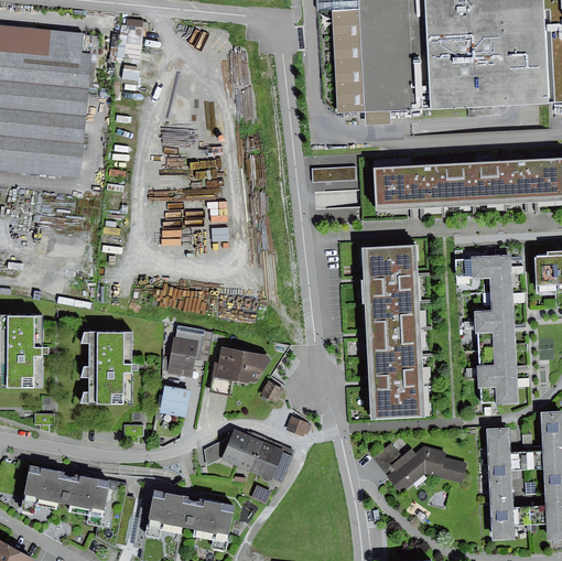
[(331,8),(356,7),(355,0),(315,0),(316,9),(331,8)]
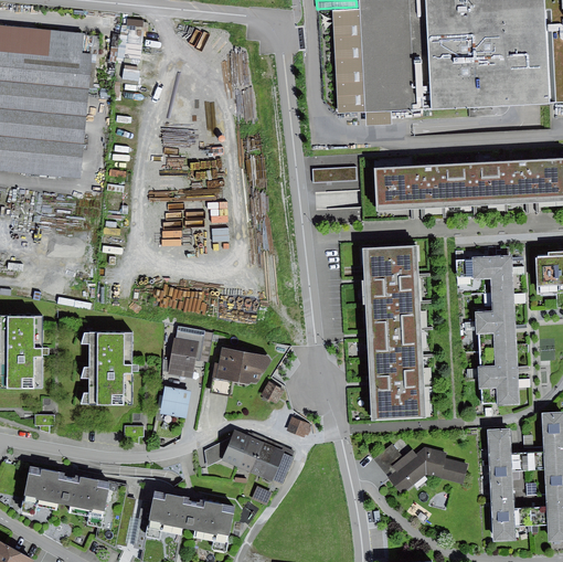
[(356,0),(357,7),(362,110),(389,110),(511,104),(519,104),(562,101),(562,0),(356,0)]
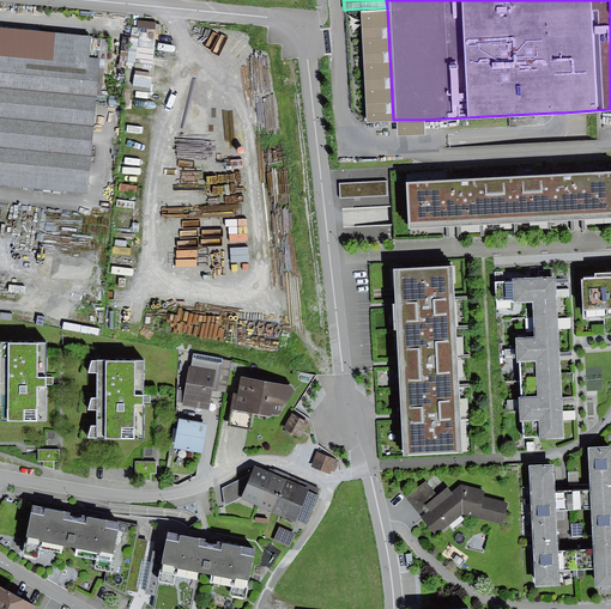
[(364,122),(393,120),(387,7),(360,8),(364,122)]
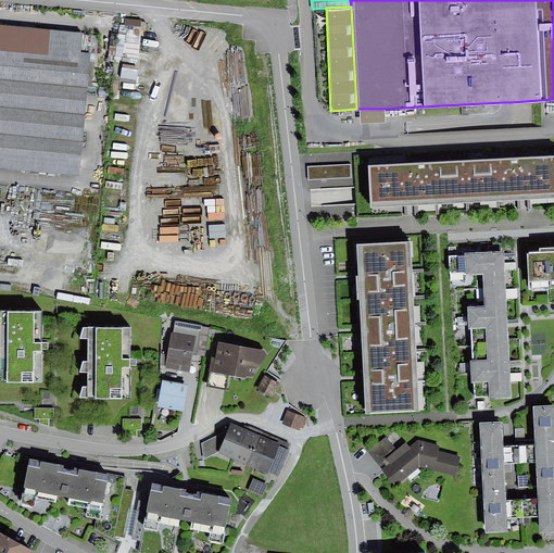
[(109,29),(106,55),(121,58),(118,77),(135,78),(141,14),(120,12),(117,29),(109,29)]
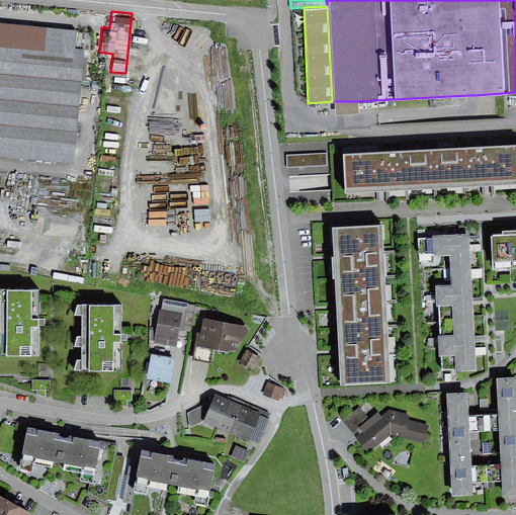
[(76,30),(0,22),(0,58),(82,67),(83,47),(74,46),(76,30)]
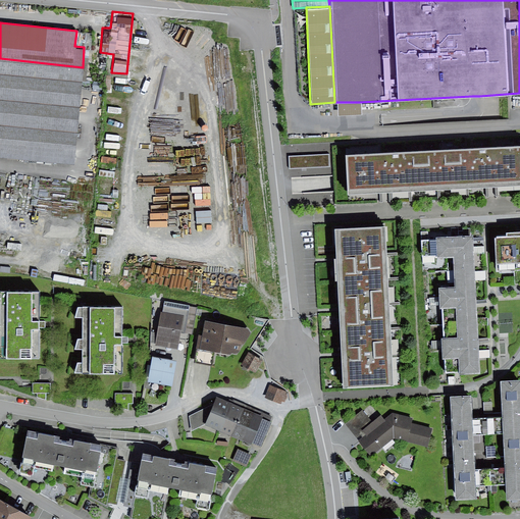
[(102,66),(110,68),(112,55),(105,54),(102,66)]
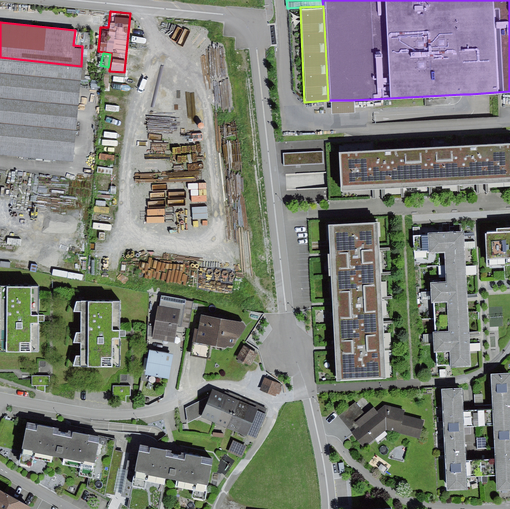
[(81,66),(0,57),(0,152),(71,160),(81,66)]
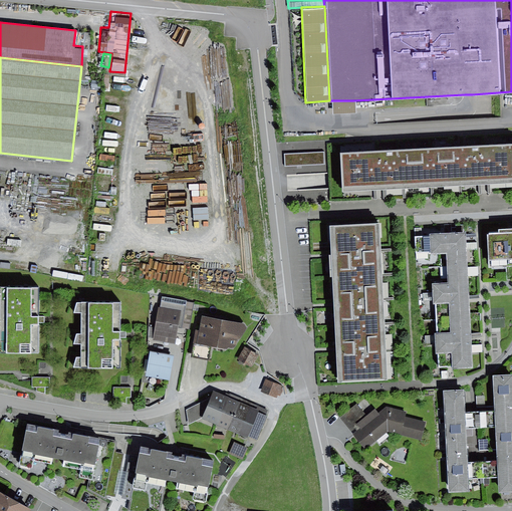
[(353,100),(329,100),(330,112),(354,111),(353,100)]
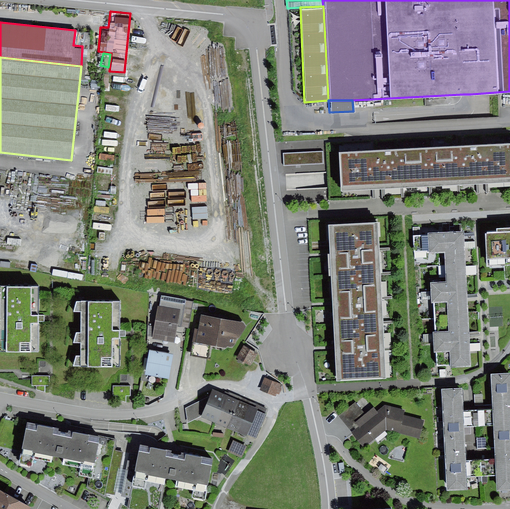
[(509,143),(338,151),(340,190),(377,188),(481,183),(509,181),(509,143)]
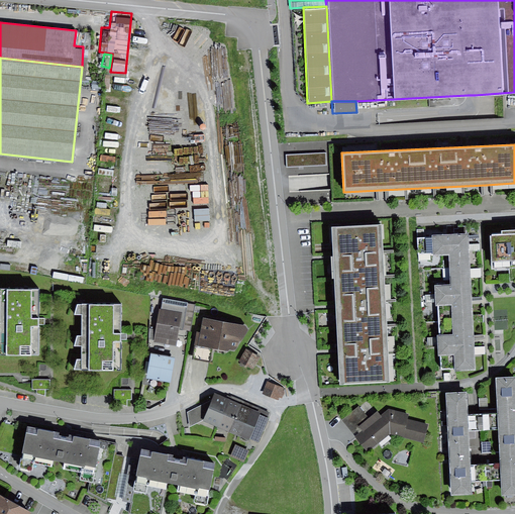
[(324,150),(284,152),(285,165),(325,163),(324,150)]
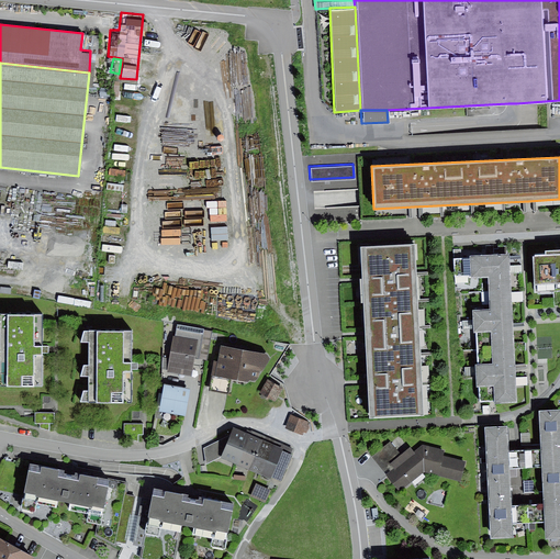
[(413,243),(359,246),(361,278),(365,332),(367,379),(368,415),(422,414),(413,243)]
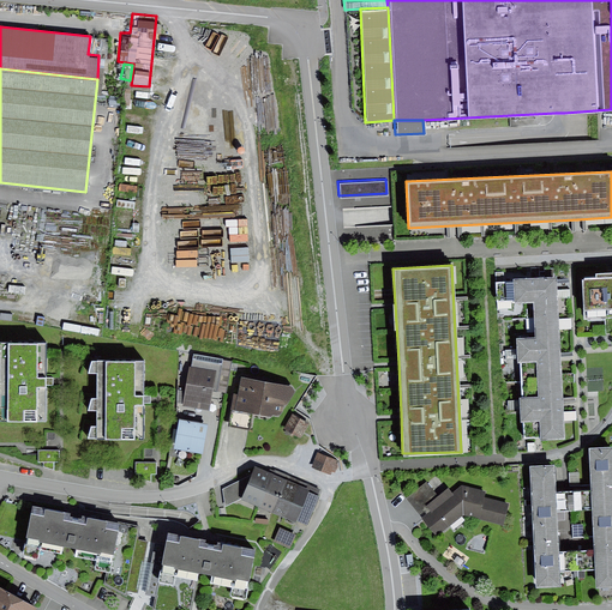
[(611,276),(582,277),(583,318),(611,315),(611,276)]
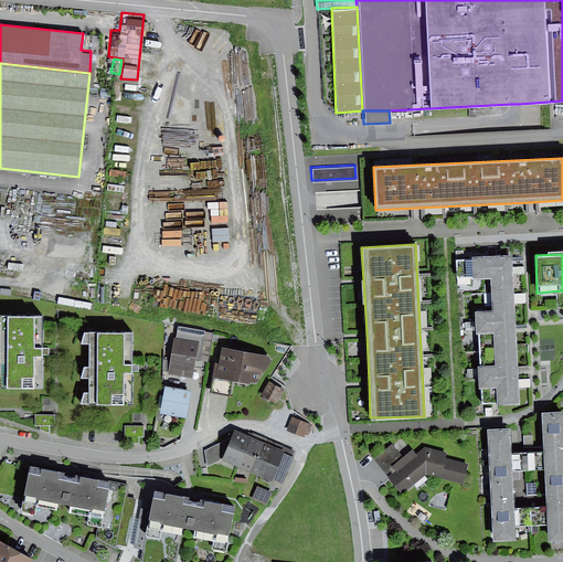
[(516,255),(459,258),(460,278),(495,277),(497,310),(481,311),(487,404),(523,402),(516,255)]
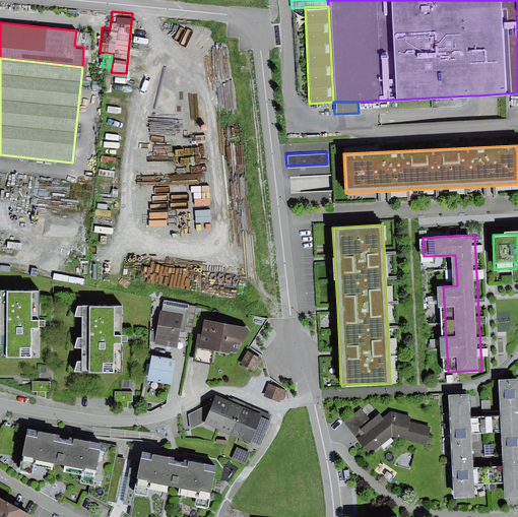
[(38,291),(0,291),(0,357),(38,358),(38,321),(38,291)]
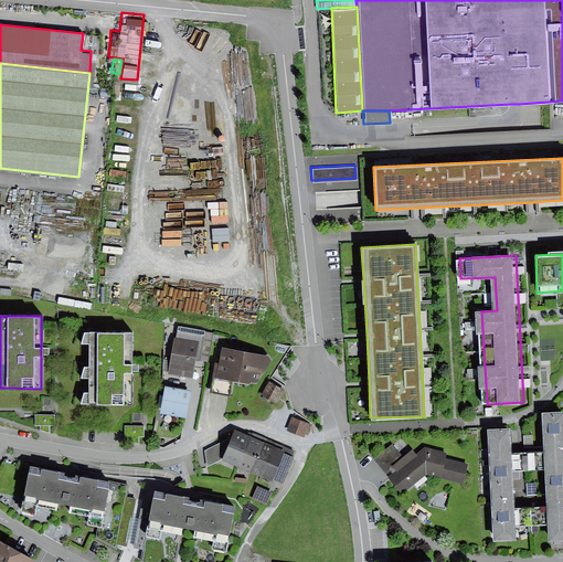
[(174,336),(172,336),(169,358),(167,369),(166,372),(191,377),(194,358),(205,360),(211,331),(203,329),(203,328),(177,324),(174,336)]
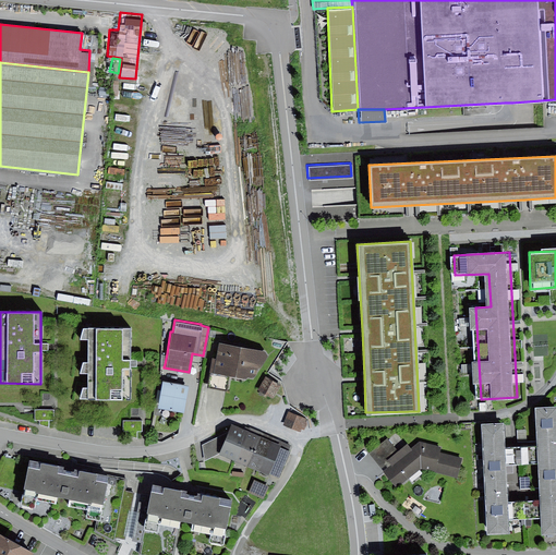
[(129,325),(81,327),(77,338),(88,338),(88,362),(82,362),(79,372),(88,372),(88,387),(81,387),(79,399),(130,400),(129,360),(129,325)]
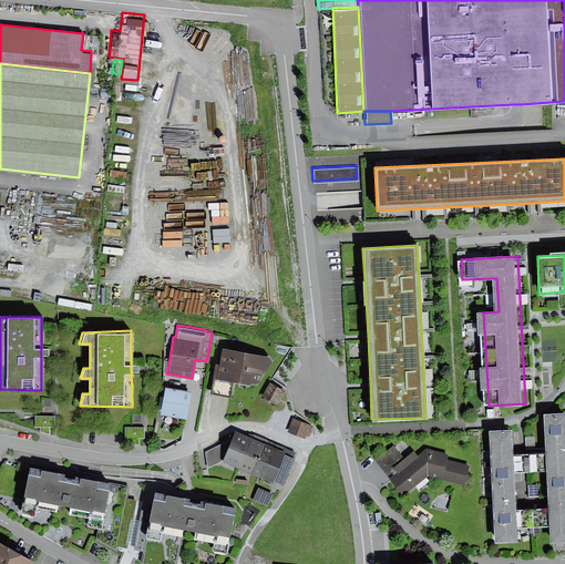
[(217,362),(214,362),(211,388),(229,391),(232,382),(245,385),(250,382),(255,383),(259,381),(260,378),(260,373),(264,373),(271,358),(268,356),(221,348),(217,362)]
